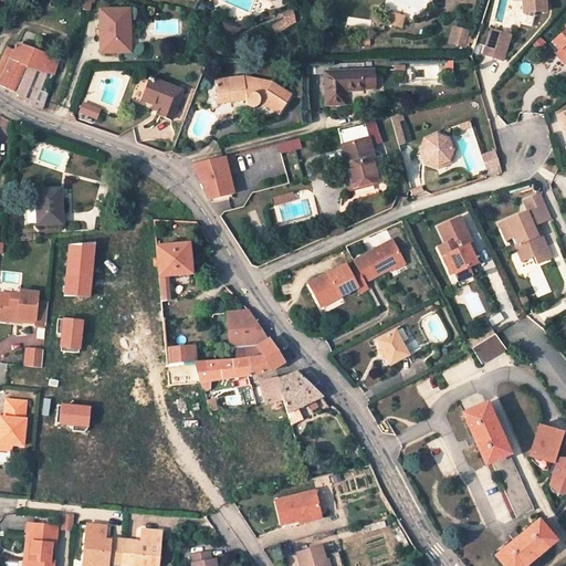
[(546,12),(544,0),(522,0),(524,13),(546,12)]
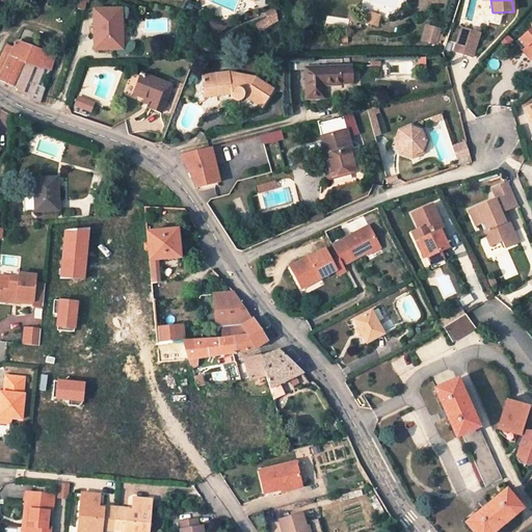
[(274,10),(273,6),(264,10),(266,19),(255,26),(259,31),(277,21),(274,10)]
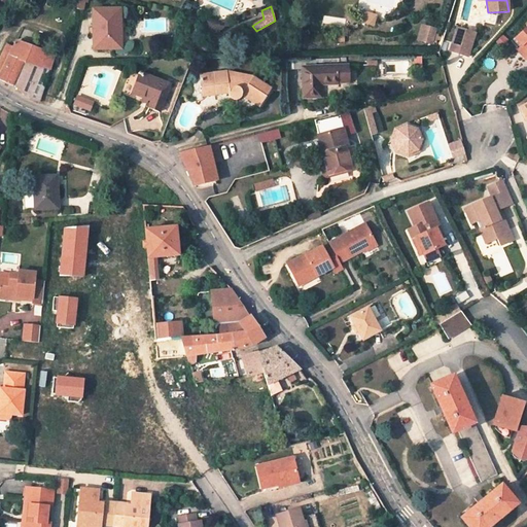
[(120,29),(119,8),(93,9),(94,27),(97,27),(97,34),(94,34),(94,48),(118,48),(118,29),(120,29)]
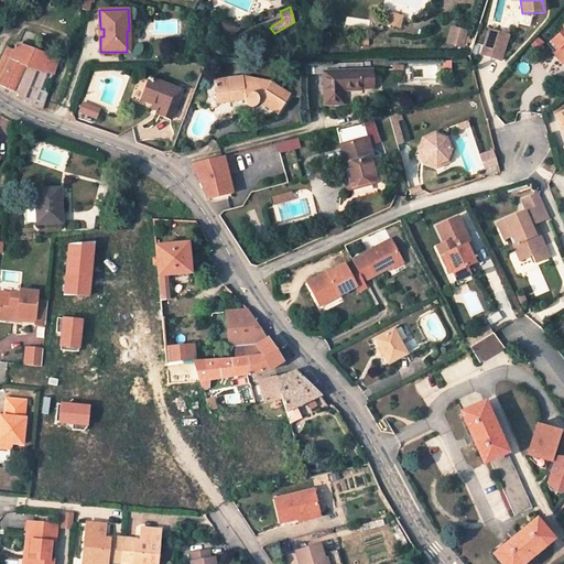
[(387,22),(400,26),(403,18),(389,13),(387,22)]
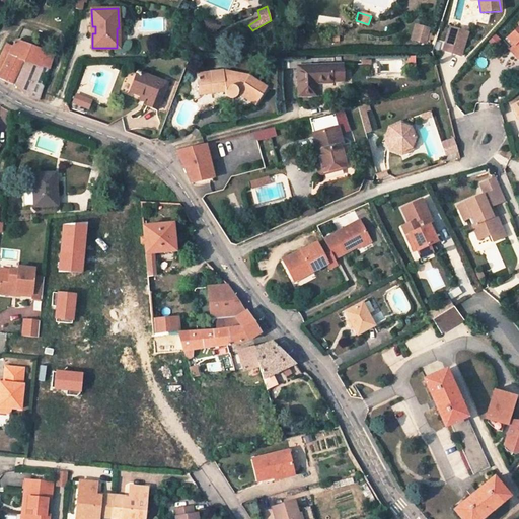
[(518,23),(518,24),(518,26),(507,39),(513,46),(514,47),(516,46),(518,49),(518,23)]
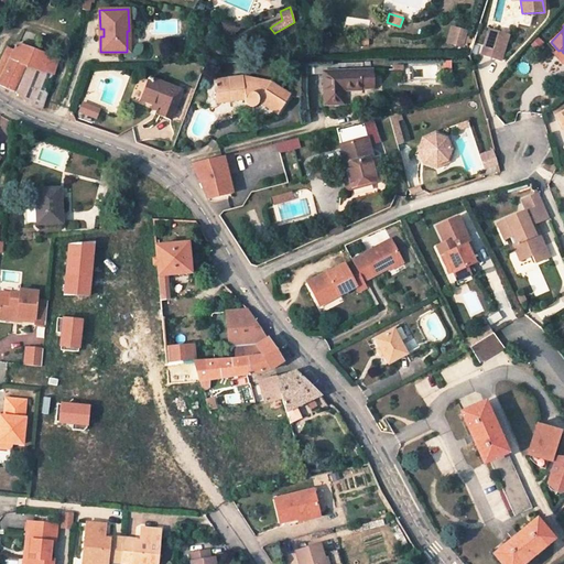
[(462,46),(466,32),(455,29),(452,42),(462,46)]
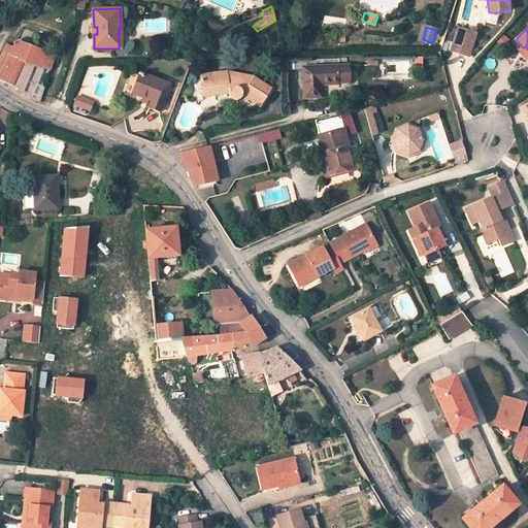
[(458,32),(474,37),(475,34),(459,28),(458,32)]
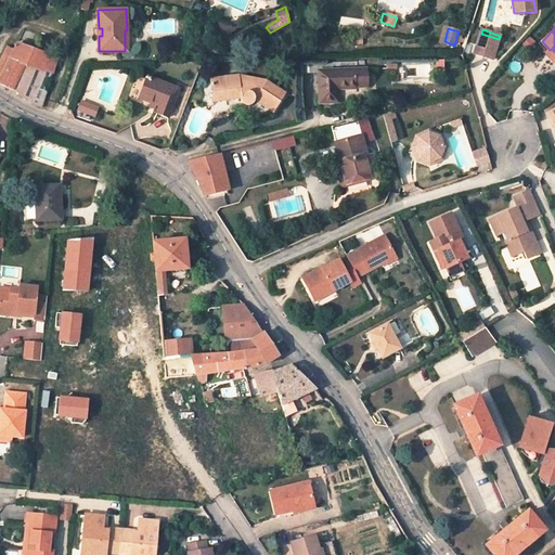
[(474,54),(492,60),(499,39),(481,34),(474,54)]
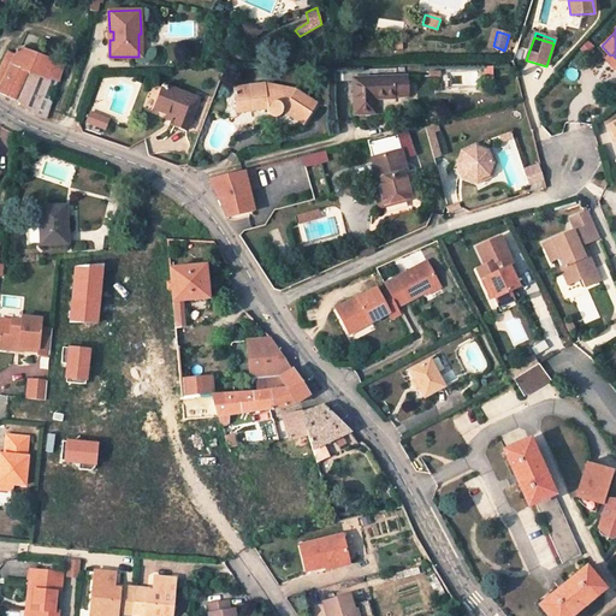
[(31,113),(47,119),(64,65),(61,64),(19,48),(16,54),(10,51),(0,69),(0,86),(0,87),(0,93),(16,101),(31,113)]
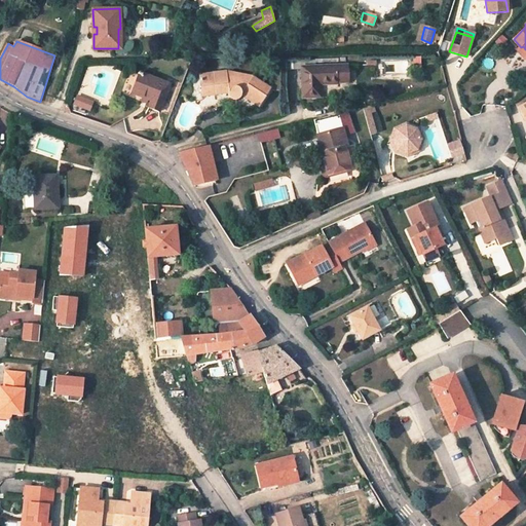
[(525,49),(523,46),(521,47),(520,46),(516,50),(525,61),(525,60),(525,49)]
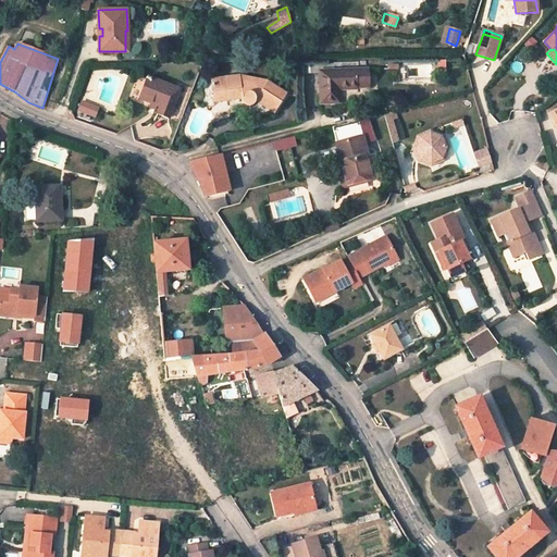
[(368,85),(368,70),(319,71),(320,103),(336,103),(336,89),(339,89),(358,88),(358,85),(368,85)]
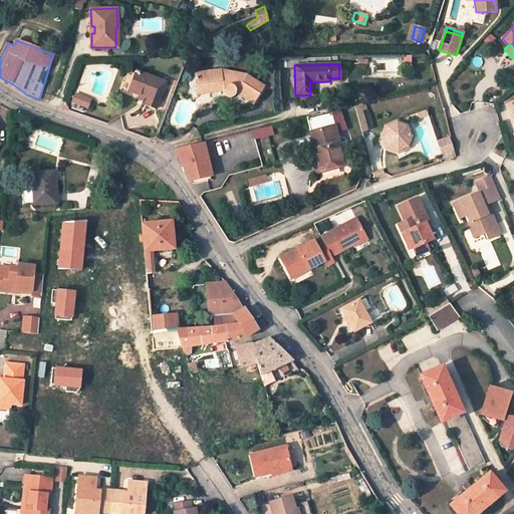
[(253,104),(265,86),(247,74),(244,79),(222,74),(222,69),(195,73),(198,93),(223,91),(223,92),(224,94),(225,95),(228,97),(230,97),(233,96),(236,93),(253,104)]
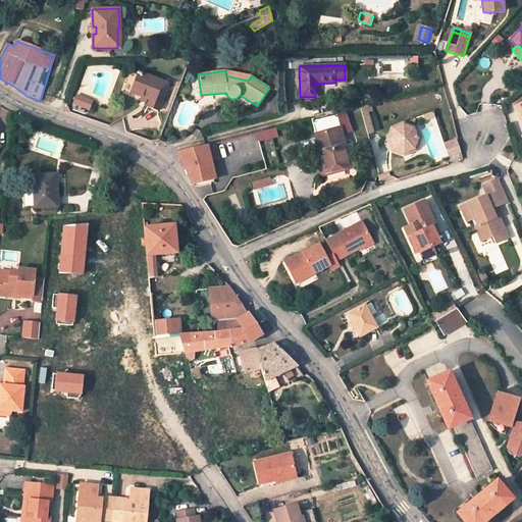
[(251,75),(225,70),(225,75),(248,81),(251,75)]
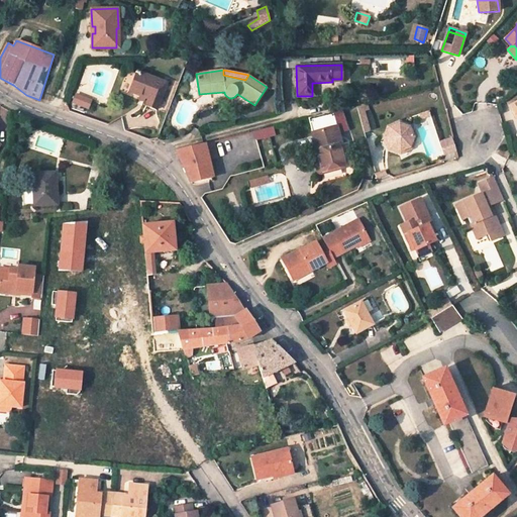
[(157,109),(167,84),(137,72),(130,92),(148,99),(146,105),(157,109)]
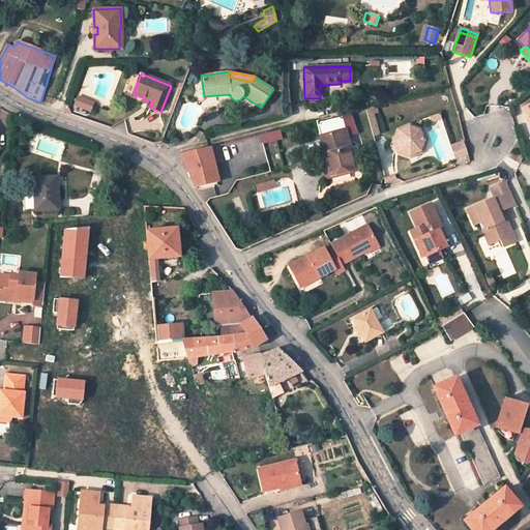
[(86,98),(78,95),(75,104),(82,107),(86,98)]
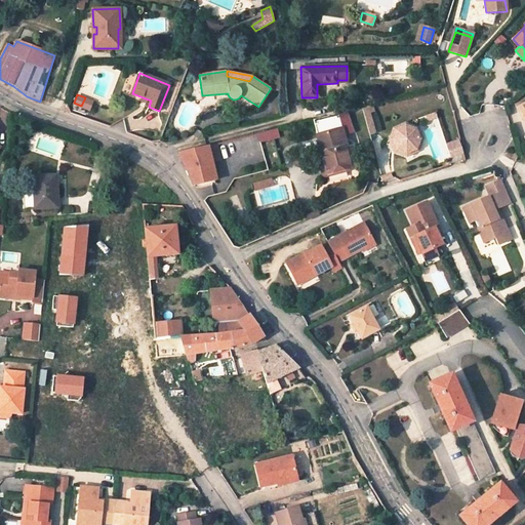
[(85,97),(81,106),(89,109),(92,101),(85,97)]
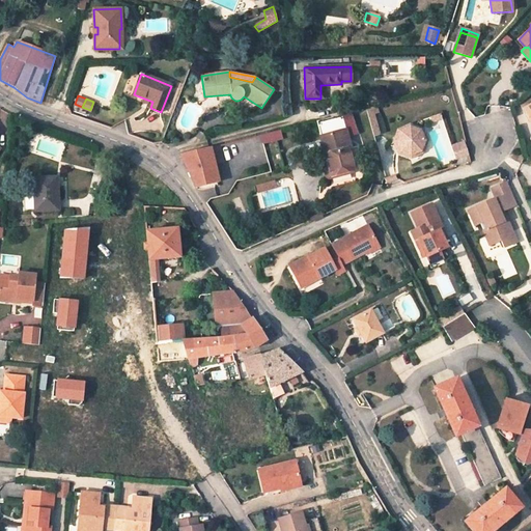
[(380,134),(372,107),(367,108),(374,136),(380,134)]
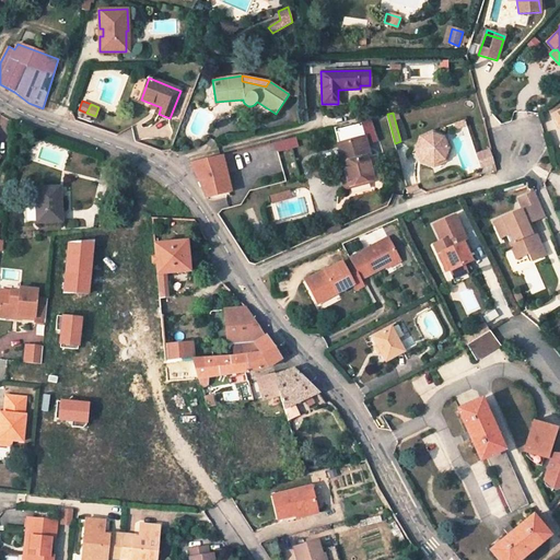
[(342,126),(334,128),(342,162),(346,172),(349,186),(372,179),(366,156),(370,155),(360,120),(342,126)]
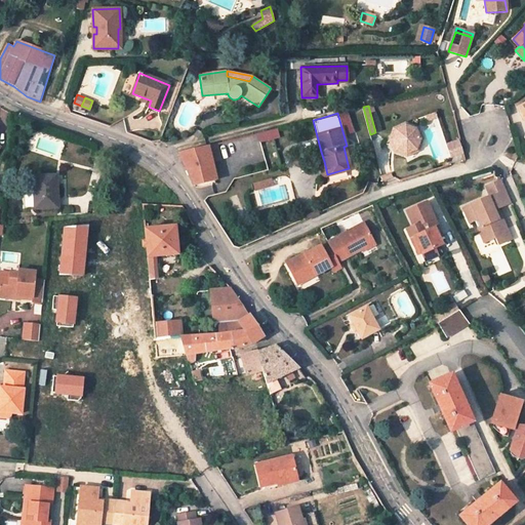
[(419,139),(415,130),(405,126),(395,130),(393,138),(397,150),(406,153),(415,149),(419,139)]
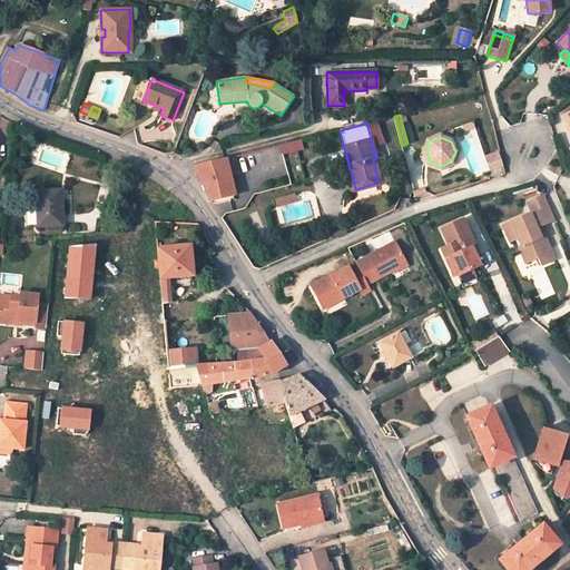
[(285,144),(287,153),(297,150),(295,141),(285,144)]
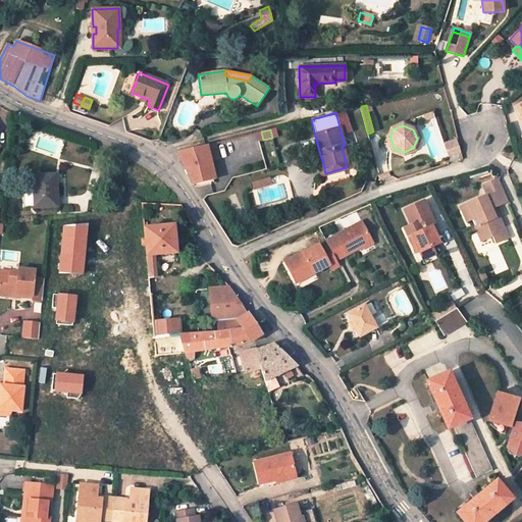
[(193,185),(216,178),(209,152),(216,150),(214,143),(177,152),(193,185)]
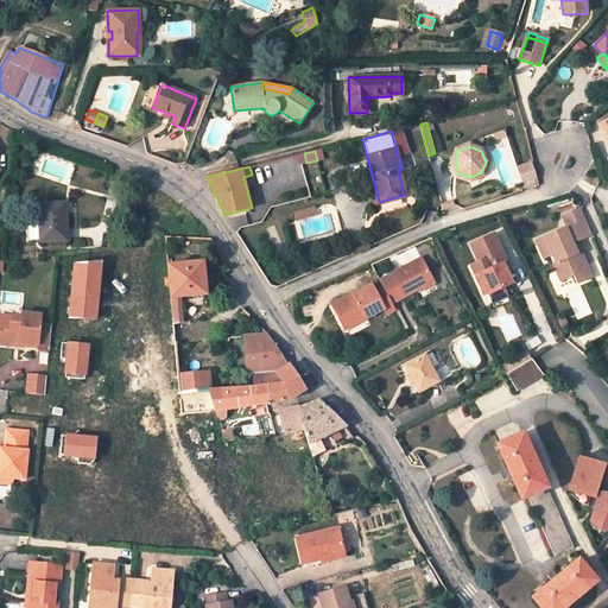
[(513,181),(502,184),(505,192),(515,188),(513,181)]
